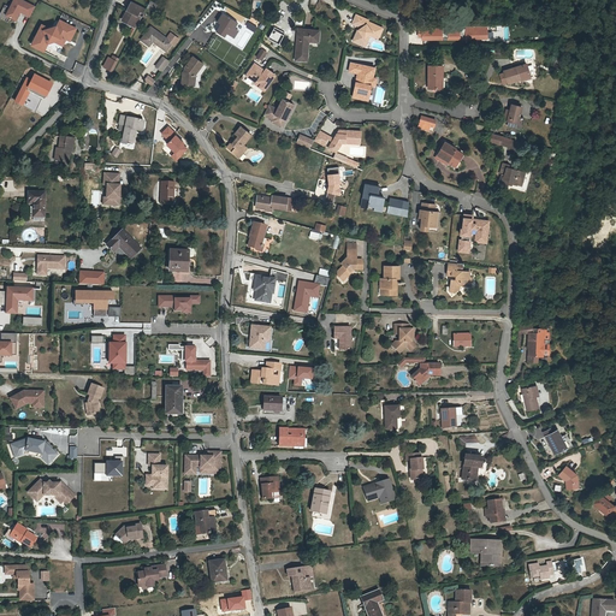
[(37,5),(25,0),(12,0),(6,15),(16,21),(19,12),(31,18),(37,5)]
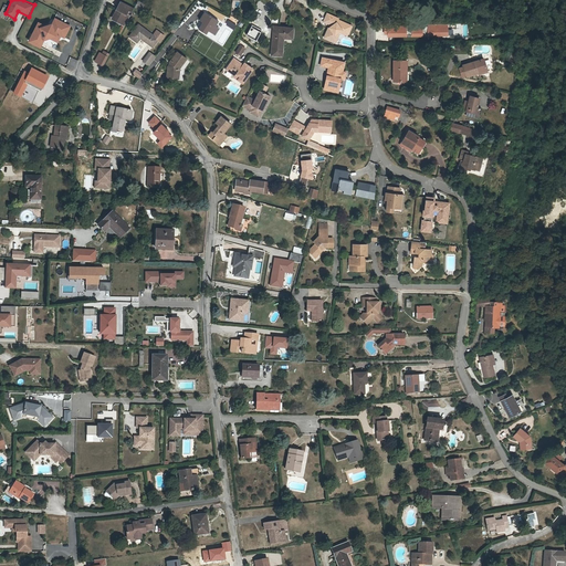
[(118,11),(113,21),(123,27),(129,16),(127,14),(128,12),(127,12),(128,10),(132,11),(133,9),(121,2),(116,10),(118,11)]
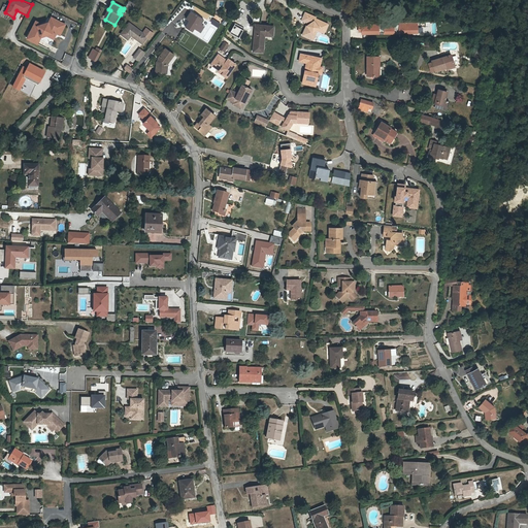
[(133,10),(135,6),(129,2),(126,7),(133,10)]
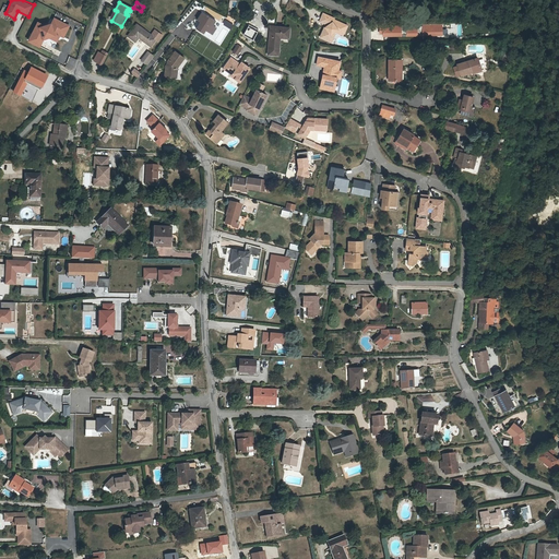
[(198,20),(203,23),(201,25),(200,24),(198,28),(203,33),(205,30),(211,34),(216,26),(213,24),(216,20),(203,11),(198,20)]
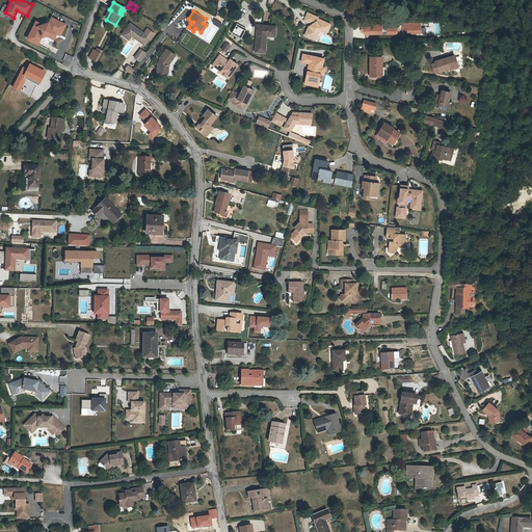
[(311,22),(313,23),(310,25),(306,34),(313,37),(315,32),(321,27),(322,28),(328,30),(331,23),(318,18),(319,17),(309,11),(304,20),(311,22)]
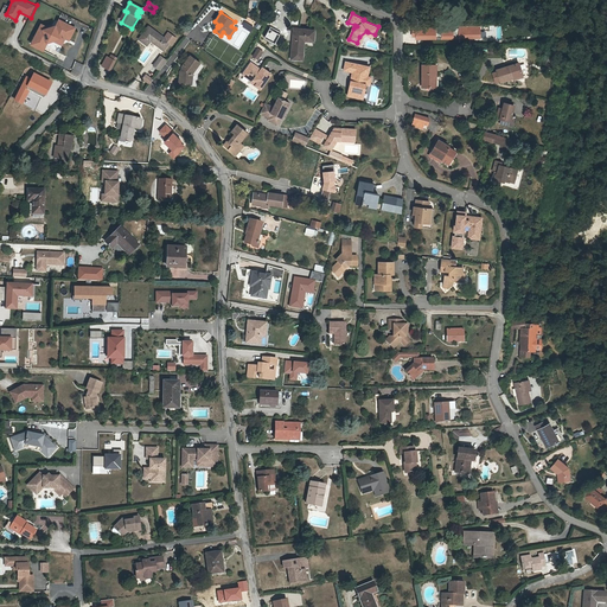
[(43,51),(48,44),(53,42),(61,39),(64,42),(65,39),(70,42),(76,30),(62,24),(59,29),(56,27),(49,30),(42,25),(31,45),(43,51)]
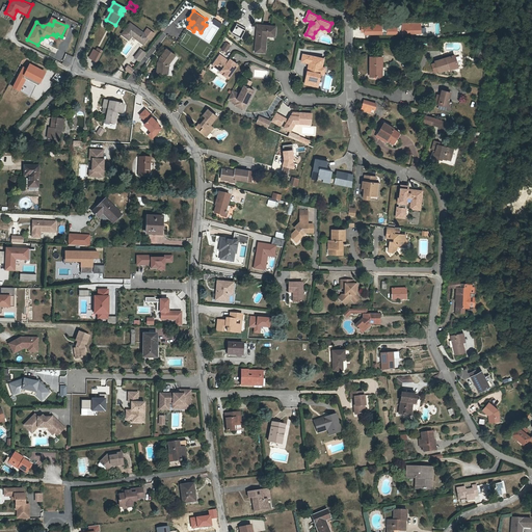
[(439,34),(440,22),(429,22),(429,28),(422,28),(422,31),(431,31),(431,34),(439,34)]
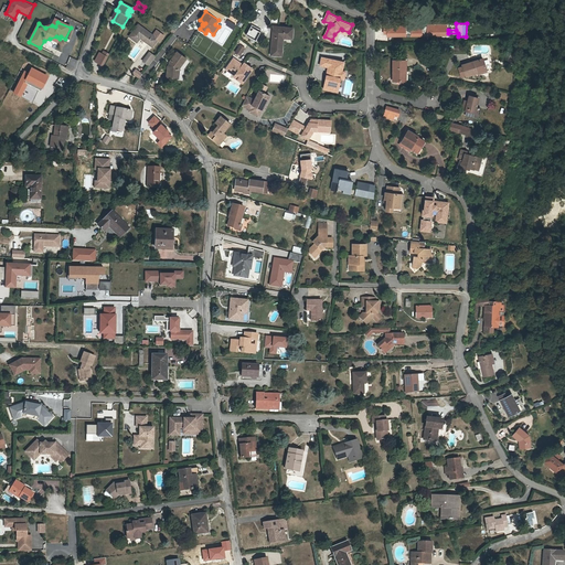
[(128,36),(135,43),(139,39),(150,49),(157,41),(139,24),(128,36)]
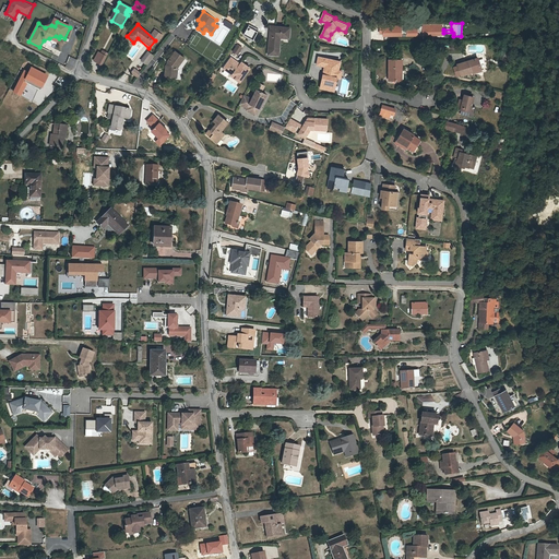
[(379,24),(379,35),(402,35),(402,24),(379,24)]
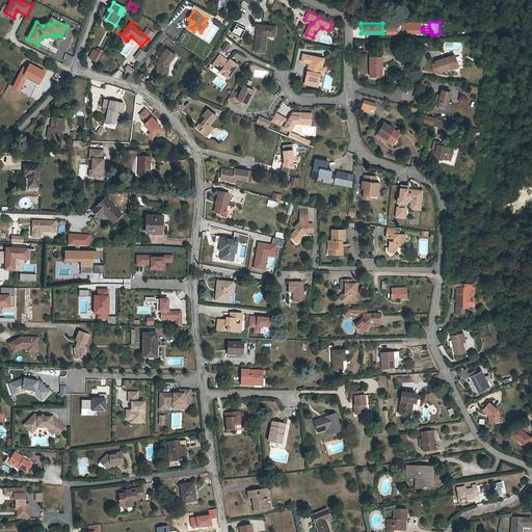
[(422,33),(421,23),(387,23),(387,34),(400,33),(400,34),(422,33)]
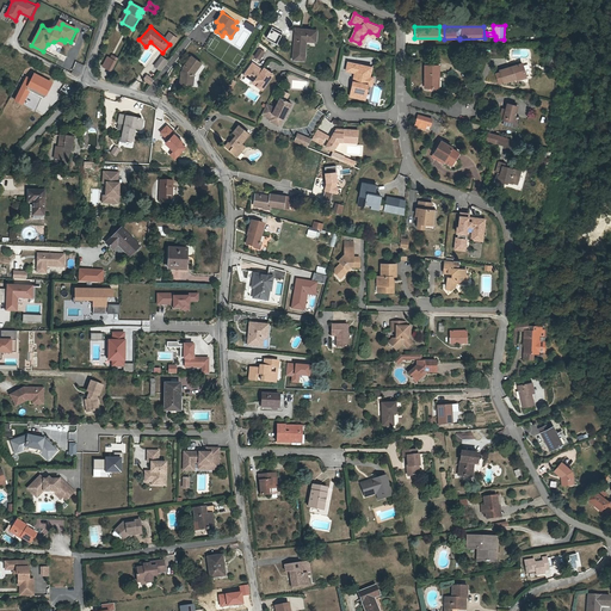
[(316,31),(295,30),(294,62),(304,62),(306,41),(315,42),(316,31)]
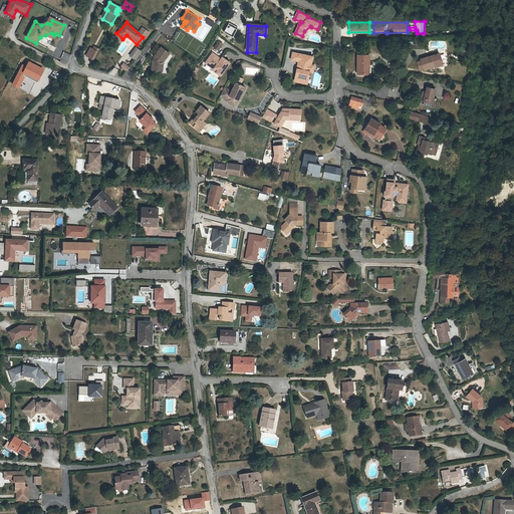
[(302,36),(305,38),(308,30),(310,29),(316,31),(317,29),(311,27),(310,26),(304,31),(302,36)]
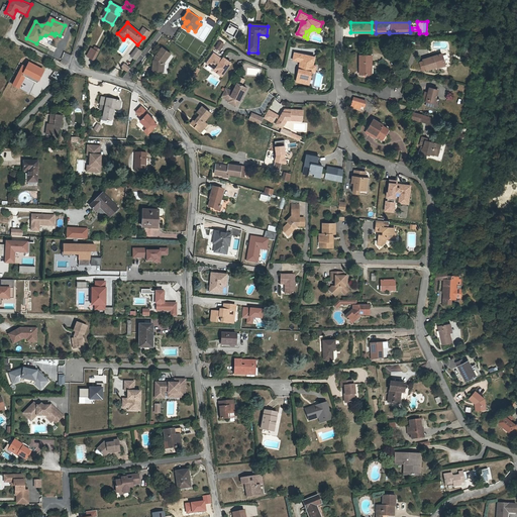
[(221,41),(216,49),(221,53),(226,45),(221,41)]
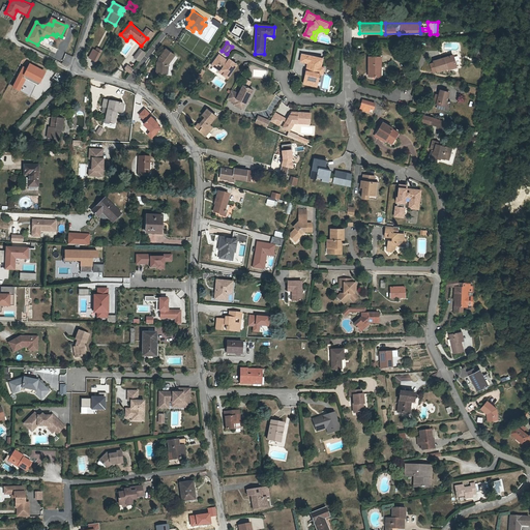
[(95,50),(93,49),(90,57),(98,60),(104,50),(96,47),(95,50)]
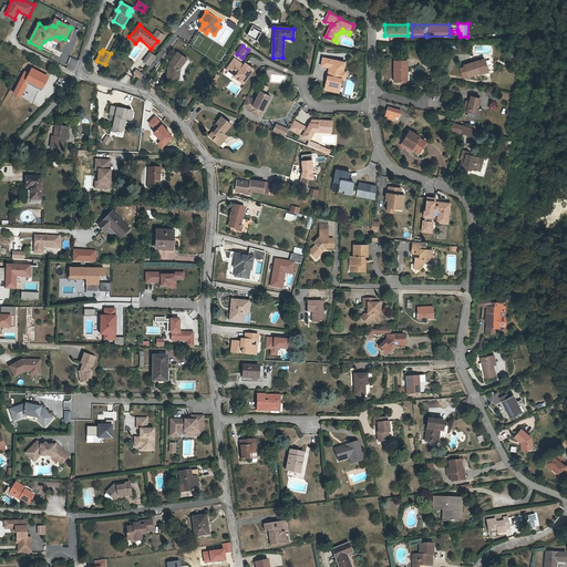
[(145,60),(151,64),(157,55),(152,51),(145,60)]
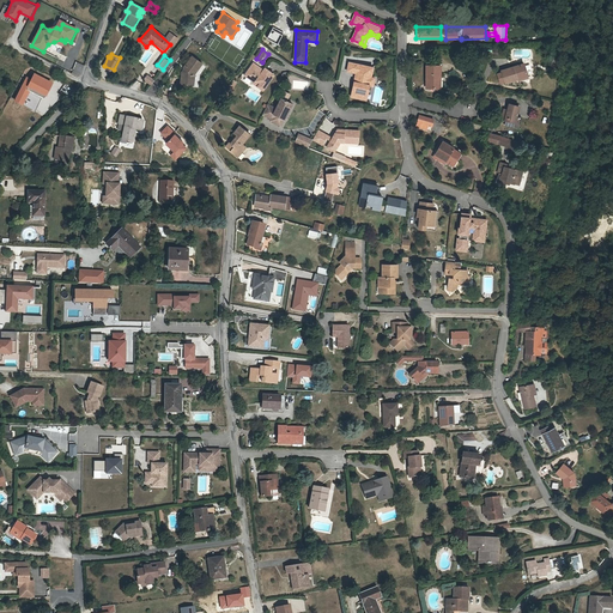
[(181,85),(192,85),(193,73),(194,73),(201,64),(192,56),(184,66),(186,67),(182,72),(181,85)]
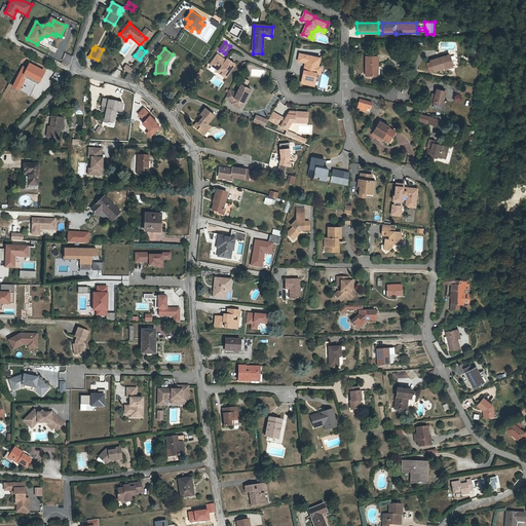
[(65,52),(61,63),(69,66),(73,55),(65,52)]
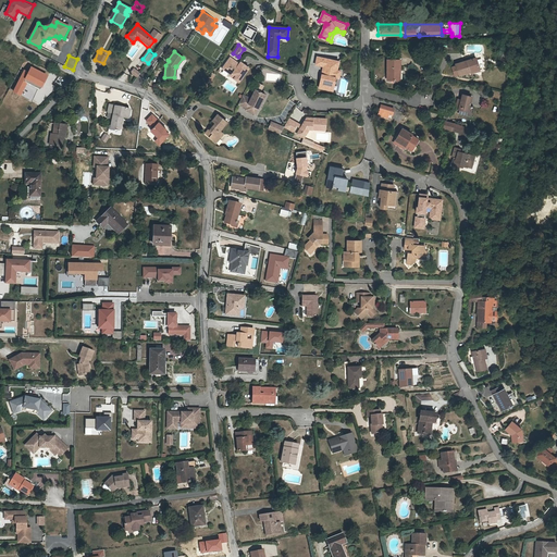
[(324,66),(323,69),(325,69),(324,71),(323,72),(319,88),(329,89),(330,83),(333,84),(334,76),(336,77),(339,77),(341,70),(337,70),(339,61),(318,56),(316,64),(324,66)]
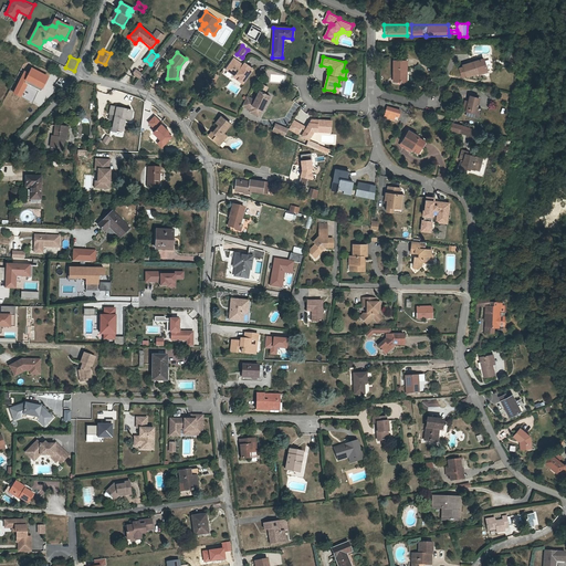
[(242,84),(253,69),(244,63),(243,65),(234,59),(226,70),(236,76),(237,74),(240,77),(238,81),(242,84)]
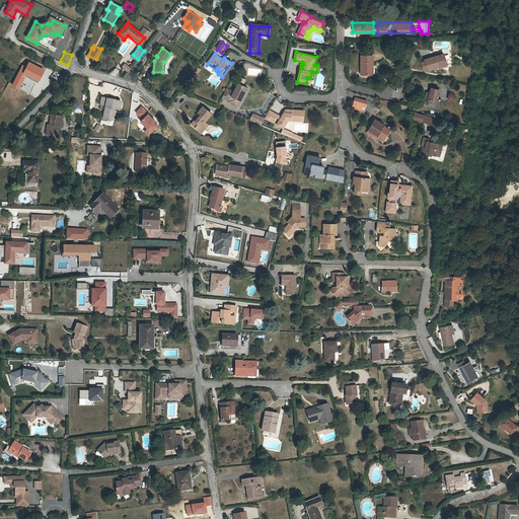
[(421,63),(423,70),(427,69),(428,71),(446,66),(444,56),(425,61),(425,62),(421,63)]
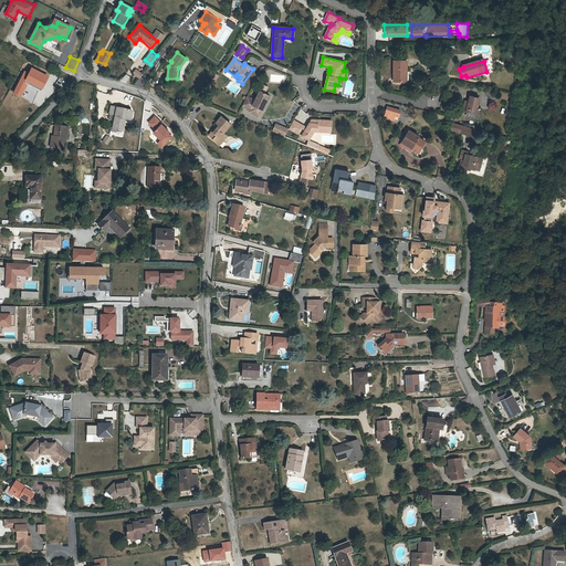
[(407,63),(398,62),(394,62),(392,83),(404,84),(404,74),(407,74),(407,63)]
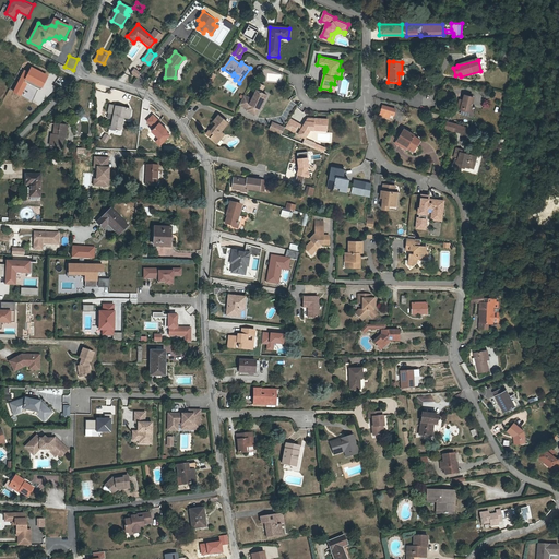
[(141,73),(134,68),(130,73),(138,79),(141,73)]
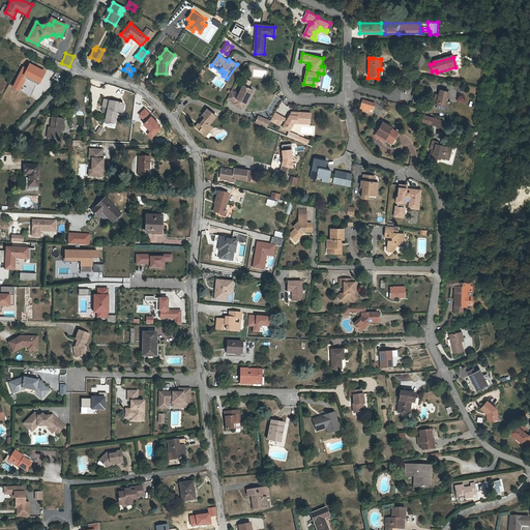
[(23,68),(12,88),(19,91),(25,80),(35,85),(38,81),(40,82),(45,74),(29,65),(27,70),(23,68)]
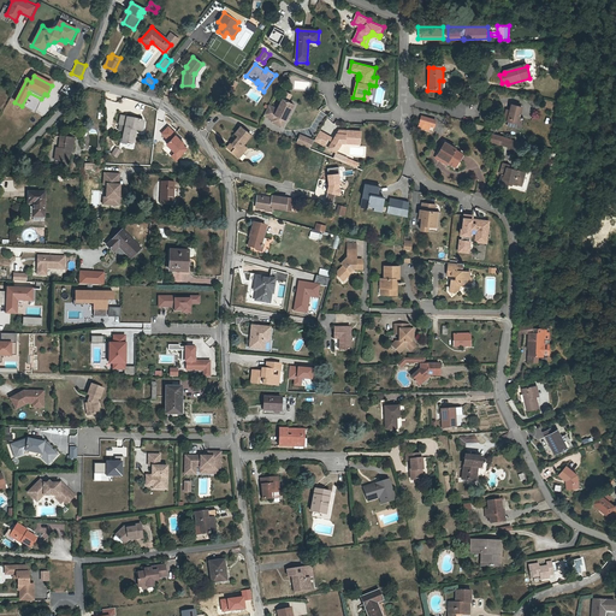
[(288,101),(283,99),(278,110),(270,105),(264,116),(273,119),(272,122),(283,126),(285,120),(286,120),(294,105),(288,101)]
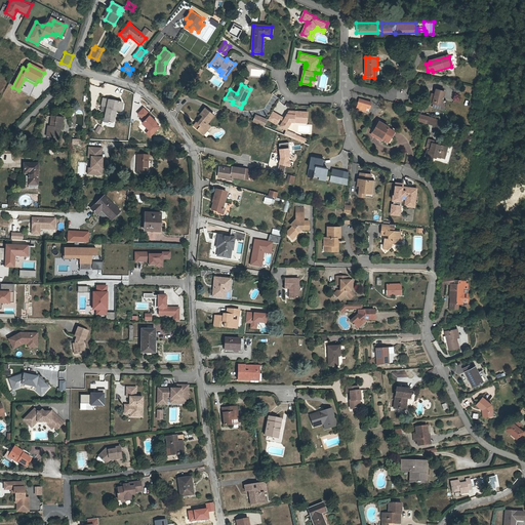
[(430,105),(434,106),(433,110),(440,111),(441,107),(442,107),(445,93),(437,91),(435,97),(432,97),(430,105)]
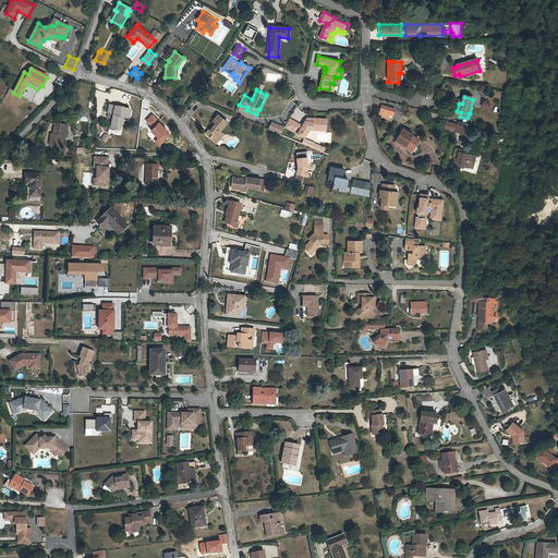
[(109,114),(113,114),(112,129),(122,130),(124,118),(128,118),(129,110),(114,109),(114,106),(109,106),(109,114)]
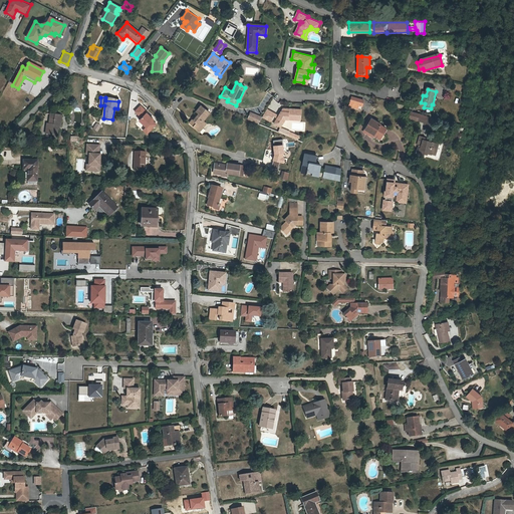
[(353,99),(351,104),(360,107),(362,107),(364,102),(353,99)]
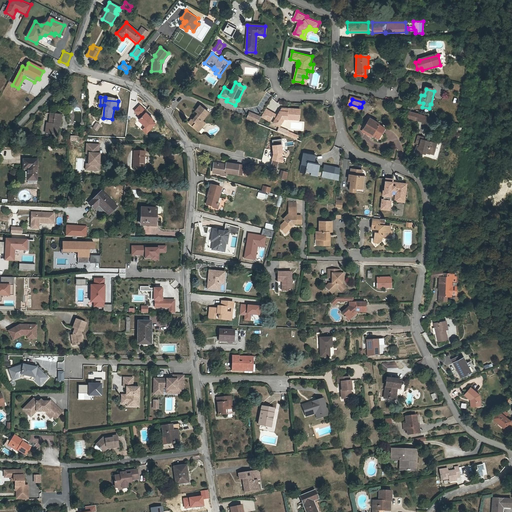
[(154,118),(140,104),(134,110),(141,117),(139,119),(146,125),(142,129),(147,134),(157,124),(152,120),(154,118)]
